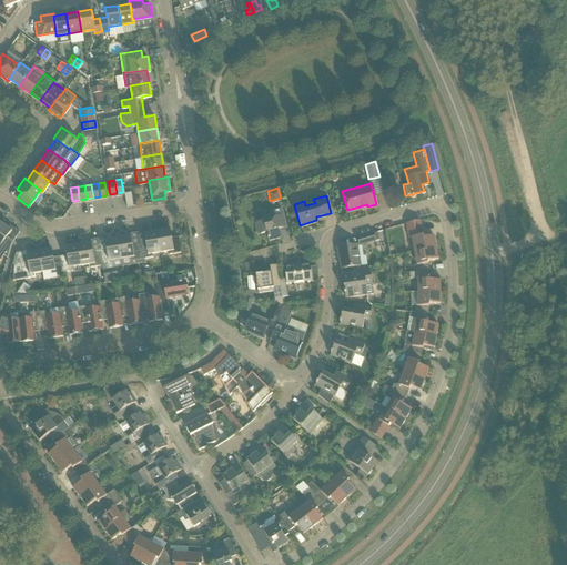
[(279,235),(276,226),(285,224),(280,205),(260,210),(262,219),(254,221),(257,232),(265,230),(267,239),(279,235)]
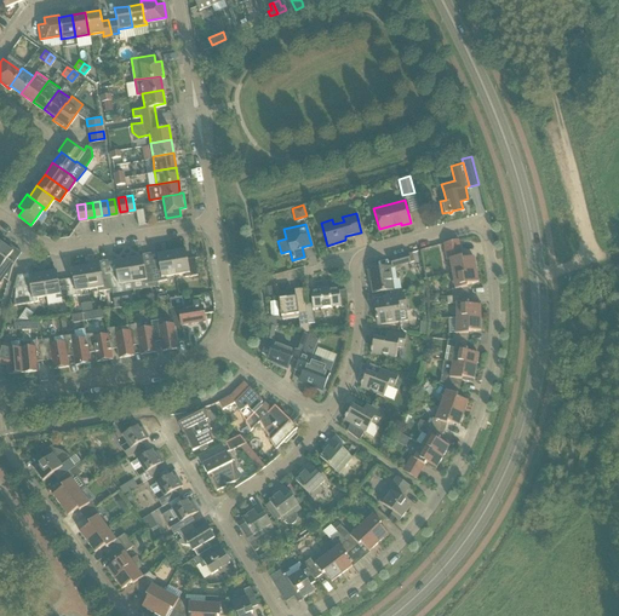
[(448,257),(451,271),(475,268),(473,254),(460,257),(458,237),(442,241),(446,258),(448,257)]
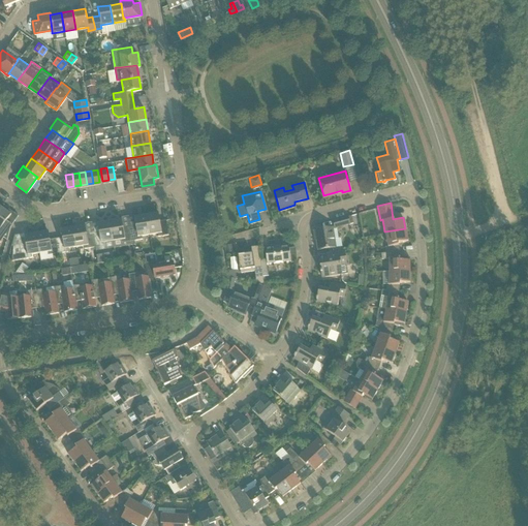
[(2,207),(0,206),(0,239),(2,236),(6,238),(9,224),(11,223),(10,223),(5,219),(10,213),(12,210),(4,204),(2,207)]
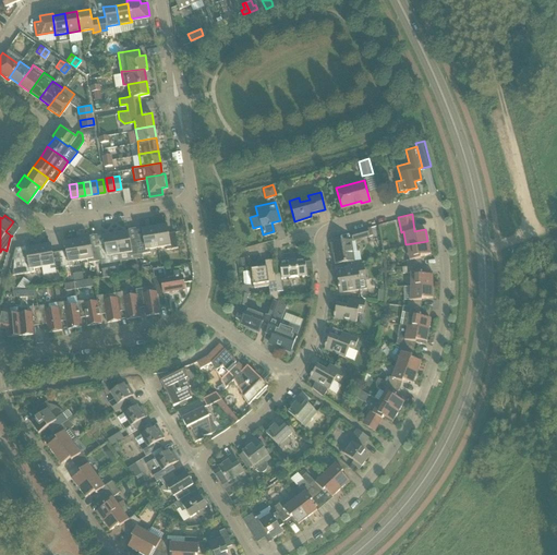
[(166,222),(154,225),(157,245),(165,244),(166,248),(177,245),(174,230),(168,231),(166,222)]
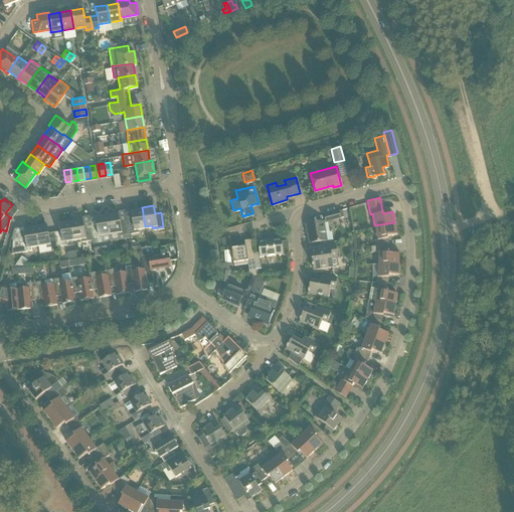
[(145,226),(142,207),(130,209),(131,217),(125,218),(128,232),(138,230),(137,227),(145,226)]
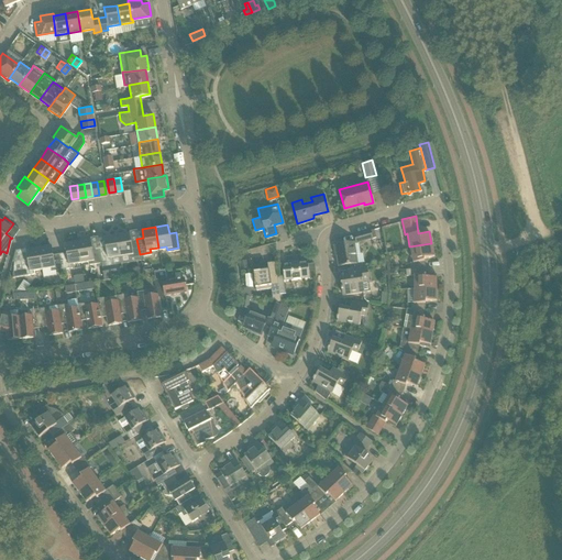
[(372,237),(370,229),(353,233),(355,241),(372,237)]
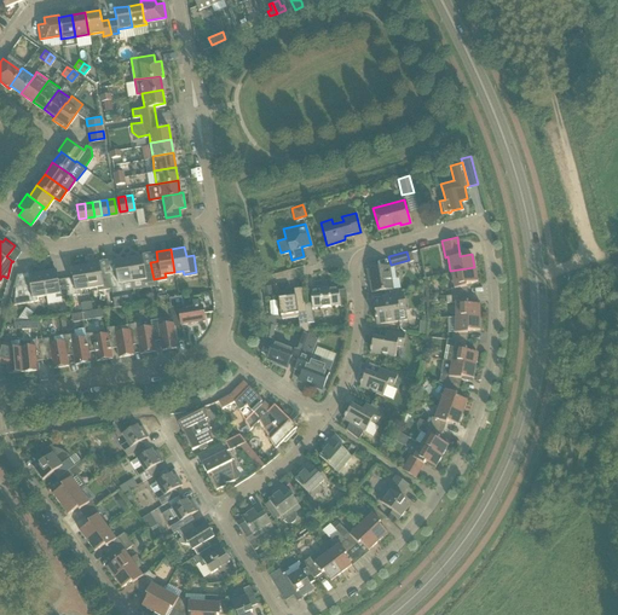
[(142,254),(127,256),(131,279),(140,278),(140,282),(154,279),(150,262),(143,264),(142,254)]
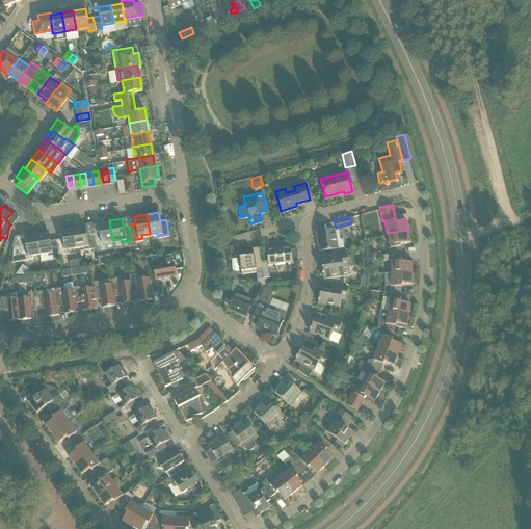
[(99,231),(93,232),(95,246),(105,244),(105,241),(112,240),(109,220),(98,222),(99,231)]
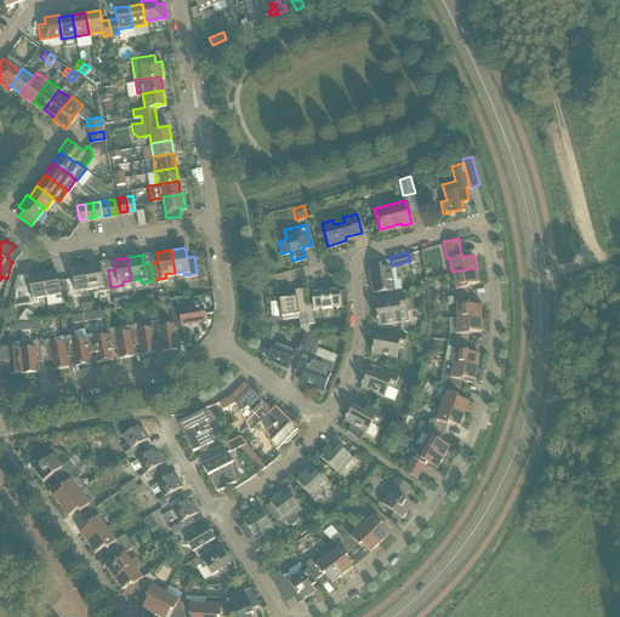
[(98,262),(85,264),(89,287),(97,286),(98,290),(111,287),(108,270),(101,272),(98,262)]
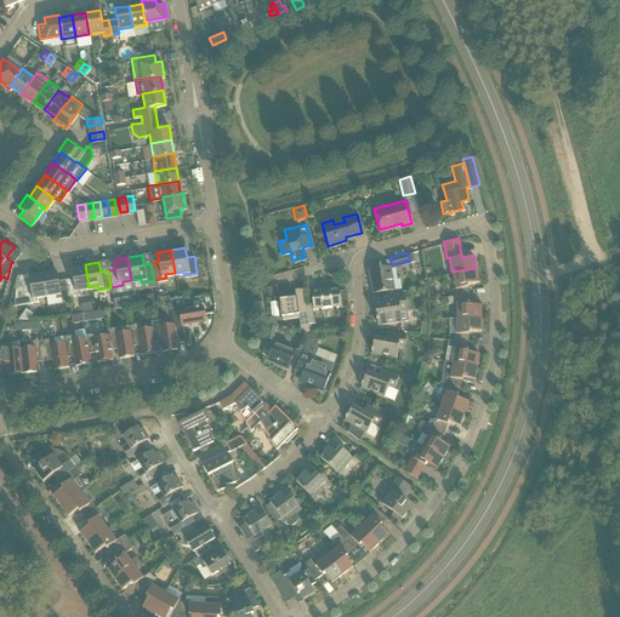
[(89,287),(85,264),(70,267),(72,276),(64,278),(67,295),(80,292),(79,289),(89,287)]
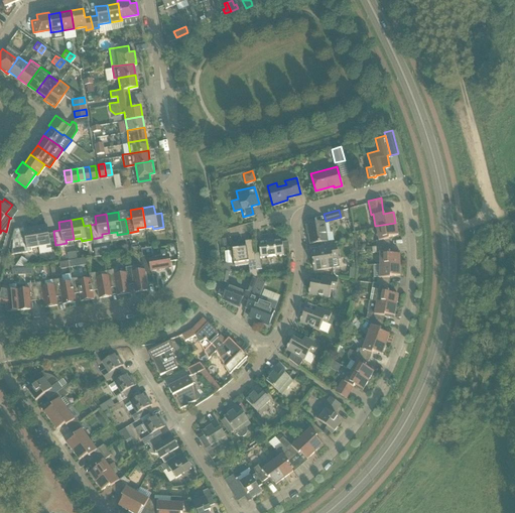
[(327,239),(324,220),(305,223),(306,229),(307,229),(309,242),(319,240),(327,239)]
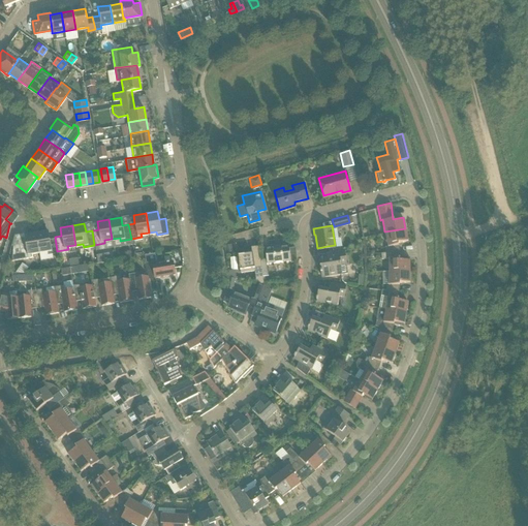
[(397,241),(407,239),(405,228),(384,231),(386,244),(384,245),(385,251),(399,250),(397,241)]
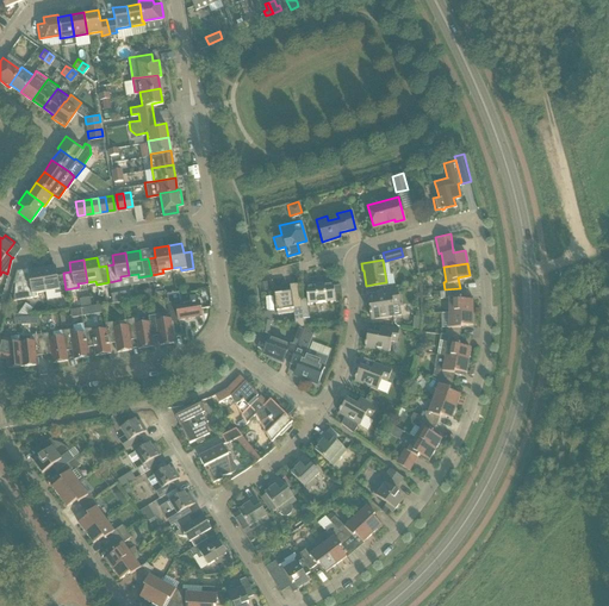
[(55,264),(41,267),(44,289),(54,288),(54,292),(66,289),(63,273),(56,274),(55,264)]
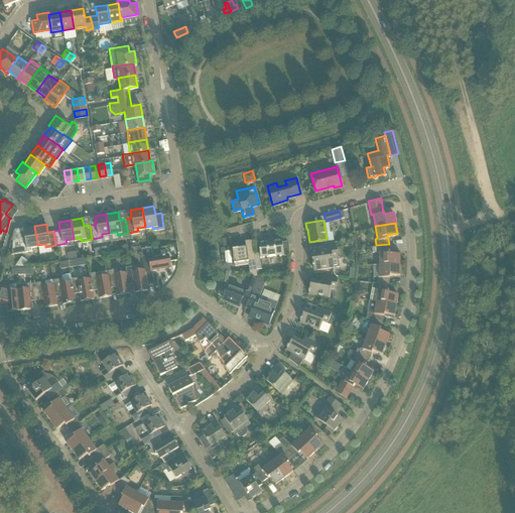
[(37,245),(34,226),(23,228),(24,236),(12,238),(10,253),(30,249),(30,246),(37,245)]
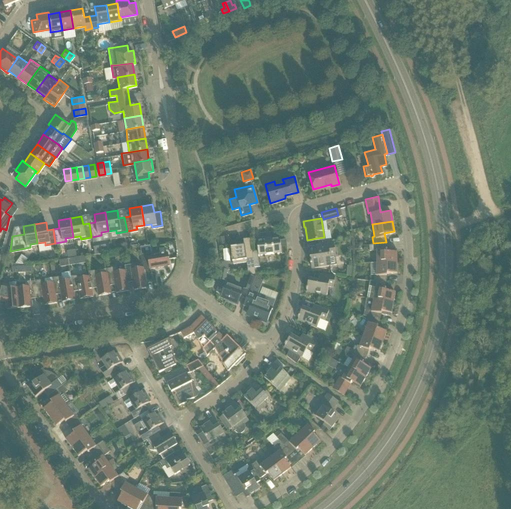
[(280,251),(279,238),(278,235),(270,236),(264,236),(264,237),(255,237),(257,249),(251,249),(253,265),(254,265),(259,264),(258,254),(280,251)]
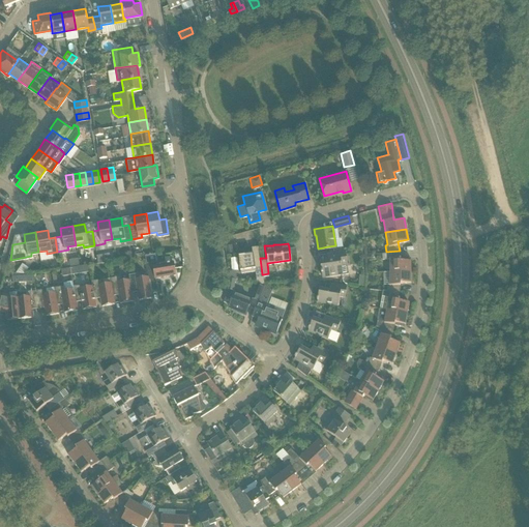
[(348,271),(344,250),(327,252),(328,259),(319,261),(321,268),(320,268),(320,271),(321,270),(322,275),(348,271)]
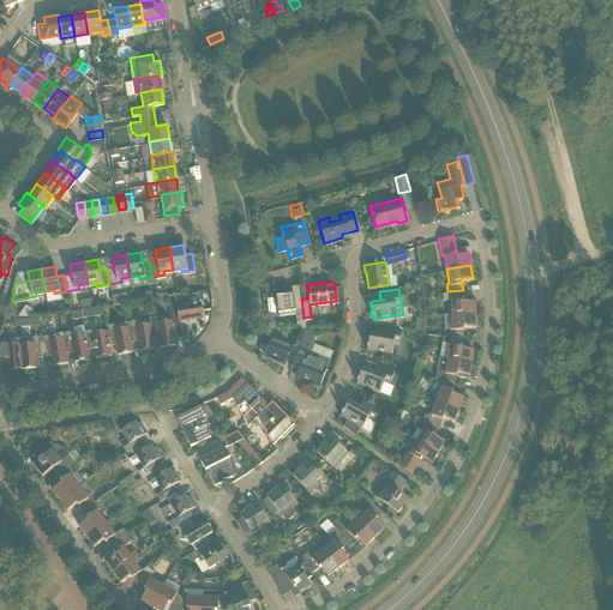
[(463,296),(463,290),(448,291),(442,291),(443,297),(448,299),(450,299),(450,313),(475,313),(475,296),(463,296)]
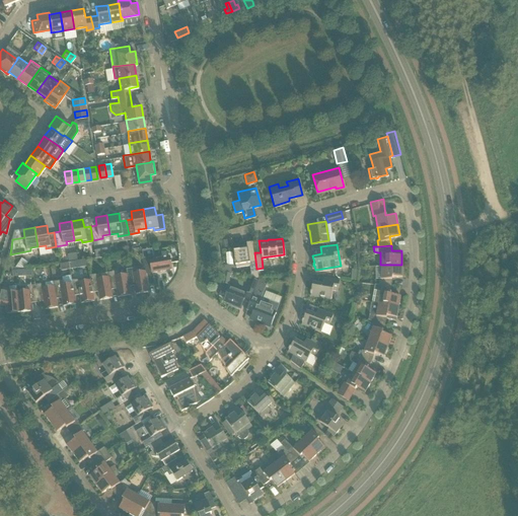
[(151,246),(141,248),(142,255),(144,270),(145,272),(147,284),(153,282),(151,271),(170,267),(168,254),(153,258),(152,254),(151,246)]
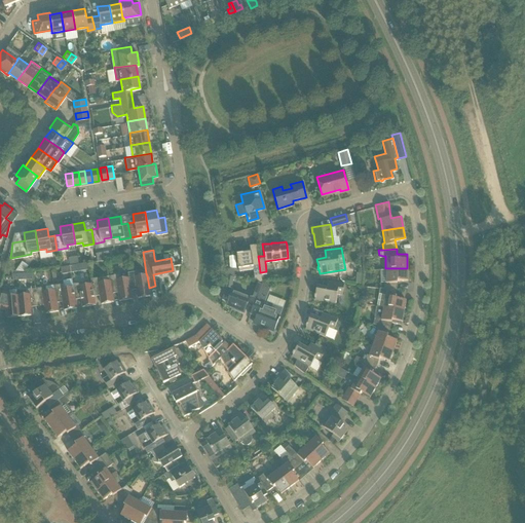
[(260,272),(258,256),(258,254),(251,255),(250,250),(235,252),(237,266),(252,265),(252,267),(253,267),(254,278),(261,279),(261,272),(260,272)]
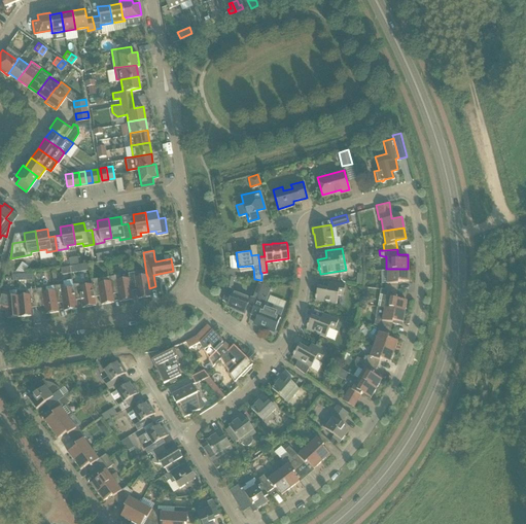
[(69,265),(62,265),(62,271),(88,269),(86,259),(79,260),(78,254),(68,255),(69,265)]
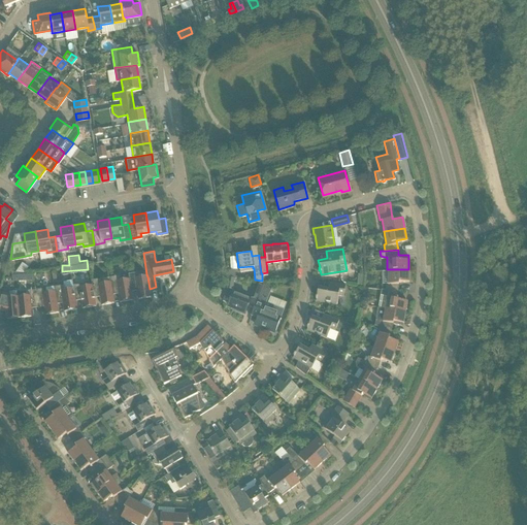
[(27,264),(21,260),(15,269),(23,269),(27,264)]
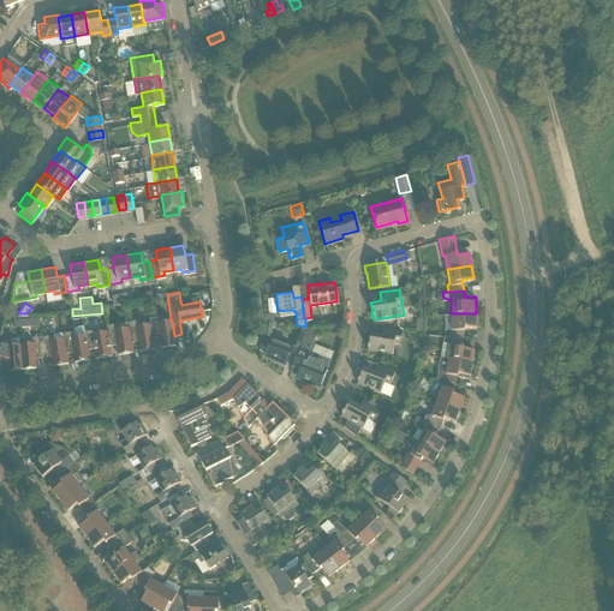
[(27,324),(27,315),(13,313),(15,324),(27,324)]
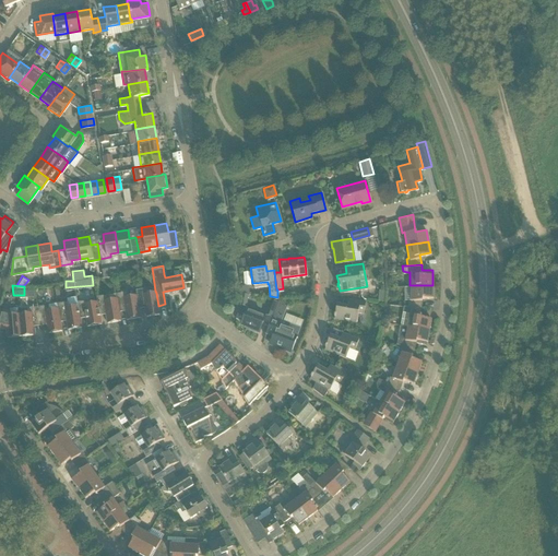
[(36,290),(39,295),(46,291),(43,285),(36,290)]
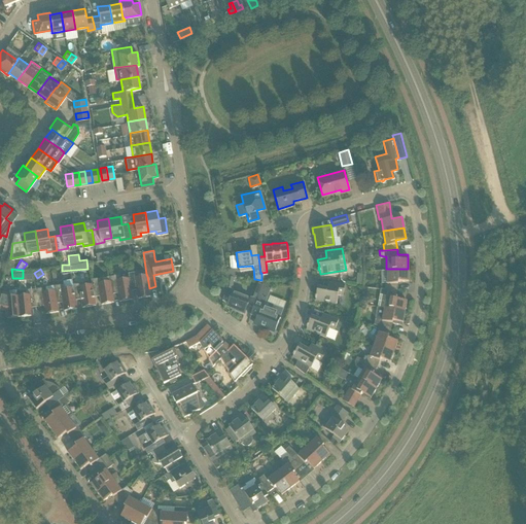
[(384,281),(384,287),(397,288),(397,279),(408,279),(408,269),(386,269),(386,281),(384,281)]
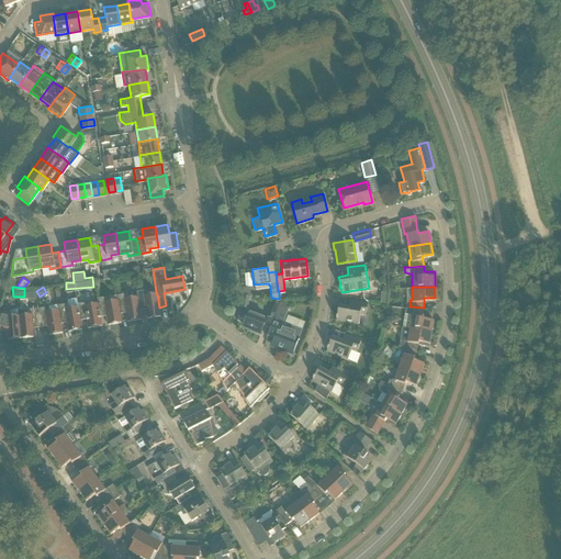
[(159,308),(157,294),(156,292),(147,293),(146,288),(135,290),(136,295),(138,305),(145,304),(146,316),(160,314),(159,308)]
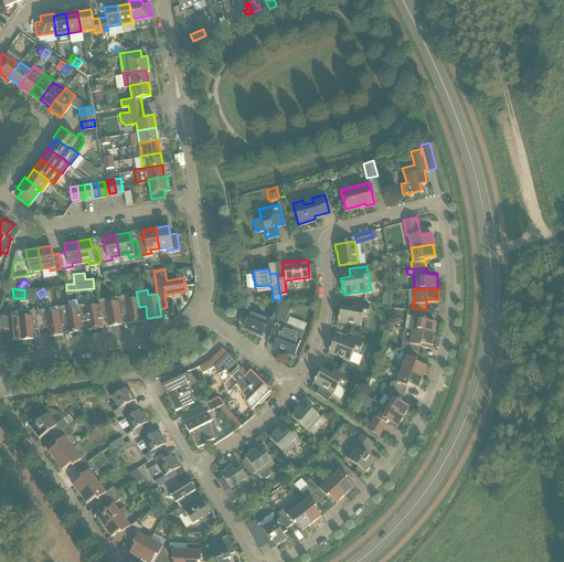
[(141,319),(139,307),(137,297),(128,298),(127,293),(116,295),(117,300),(119,310),(126,309),(127,321),(141,319)]
